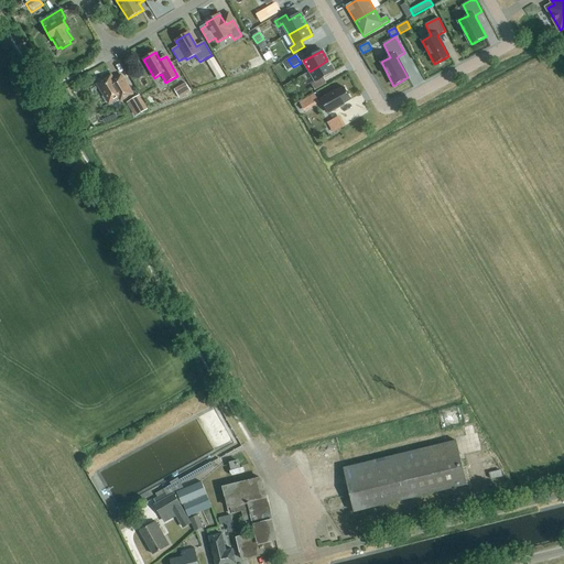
[(225,76),(214,57),(206,62),(218,80),(225,76)]
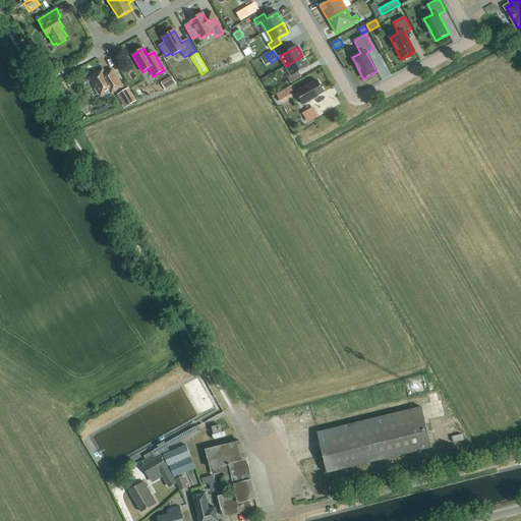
[(245,59),(242,53),(228,59),(230,65),(245,59)]
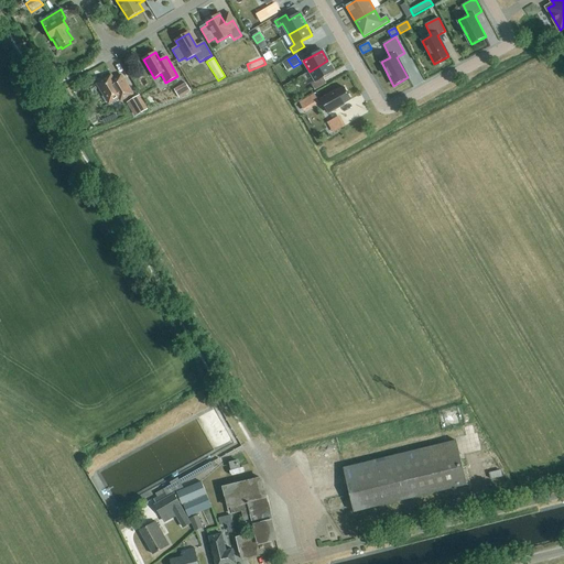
[(327,61),(310,72),(315,82),(311,84),(314,90),(326,84),(323,78),(334,72),(327,61)]
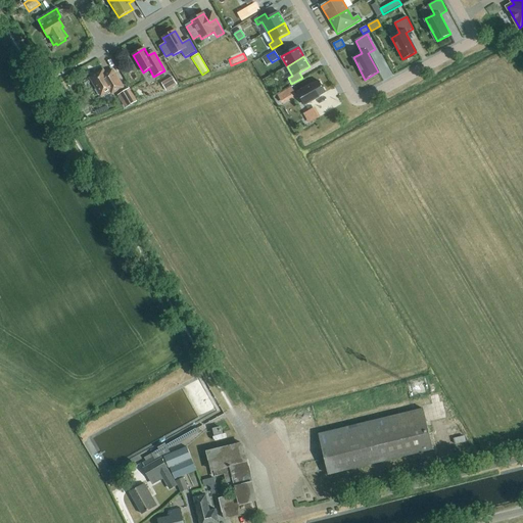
[(115,92),(123,88),(111,69),(105,74),(103,70),(90,78),(96,89),(94,90),(98,96),(100,95),(101,96),(113,89),(115,92)]
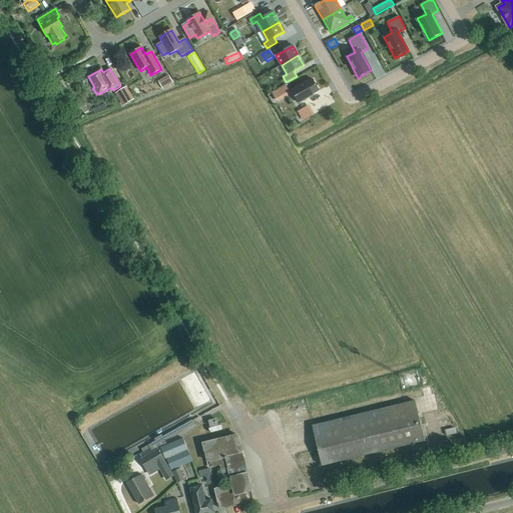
[(174,83),(169,75),(159,82),(164,90),(174,83)]
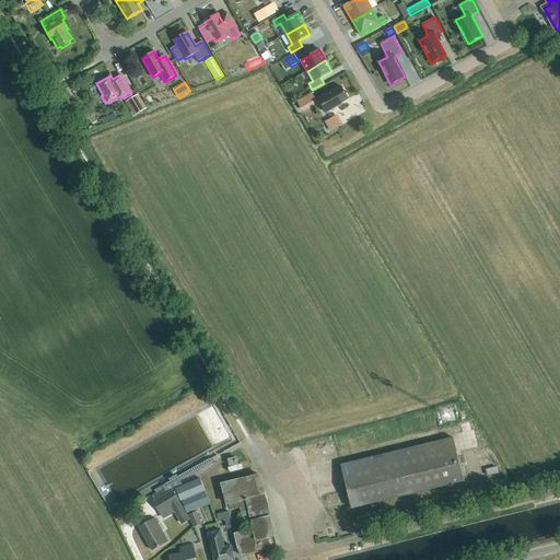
[(334,91),(318,100),(326,114),(341,105),(341,104),(348,100),(341,88),(334,91)]
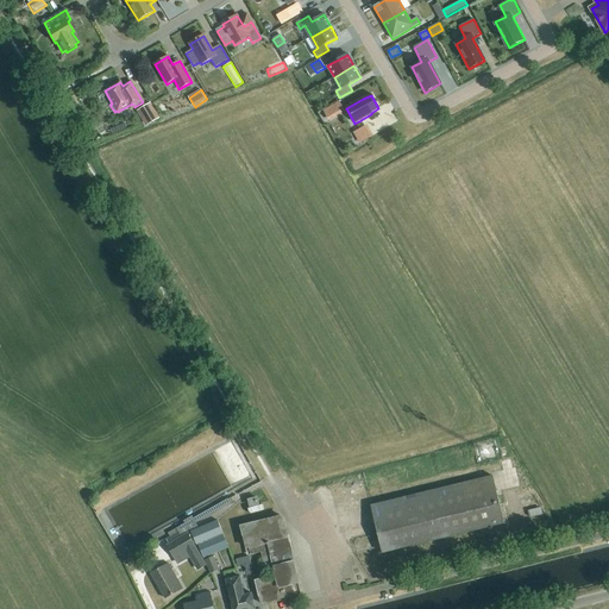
[(336,117),(345,112),(339,101),(330,107),(336,117)]
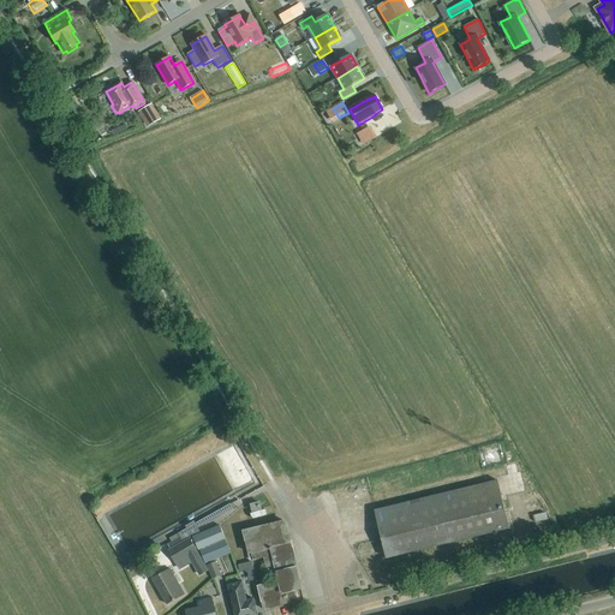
[(161,117),(153,103),(141,111),(149,124),(161,117)]
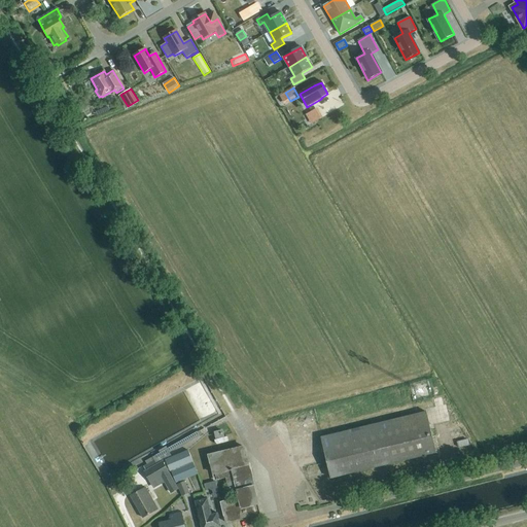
[(323,118),(317,108),(310,112),(316,123),(323,118)]
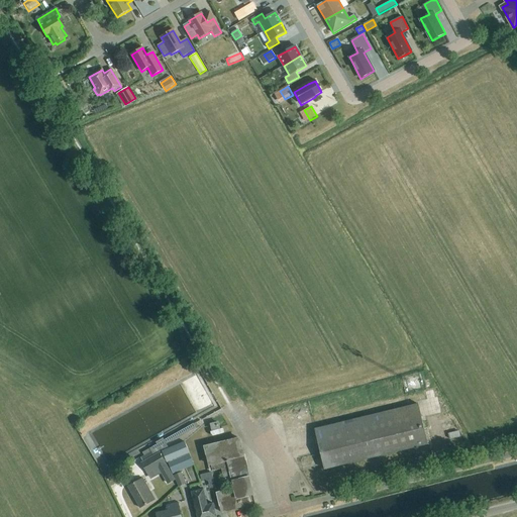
[(324,470),(428,444),(418,404),(315,429),(324,470)]
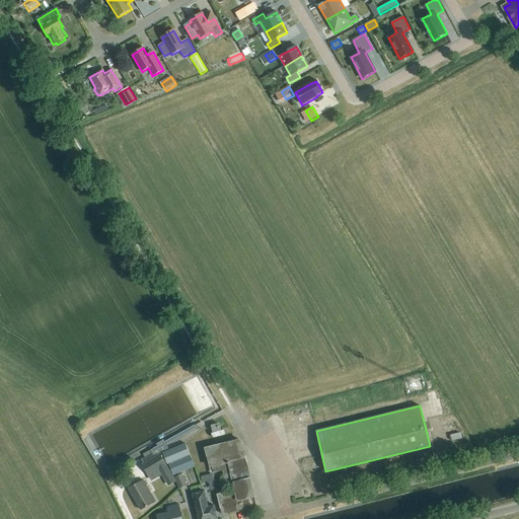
[(197,424),(156,447),(158,451),(199,429),(197,424)]
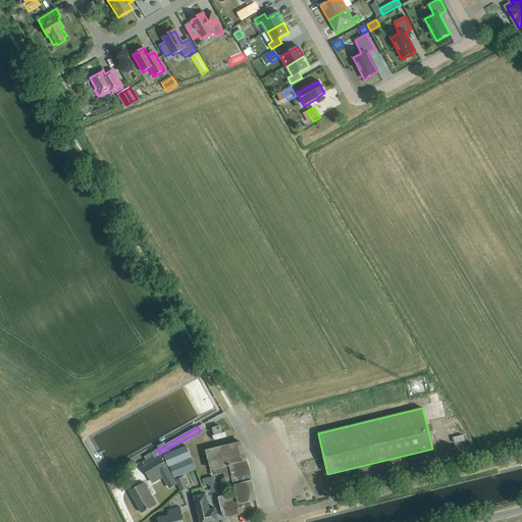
[(258,510),(242,442),(207,452),(212,475),(224,472),(229,491),(236,489),(237,493),(218,498),(220,507),(217,508),(218,513),(222,512),(223,518),(258,510)]
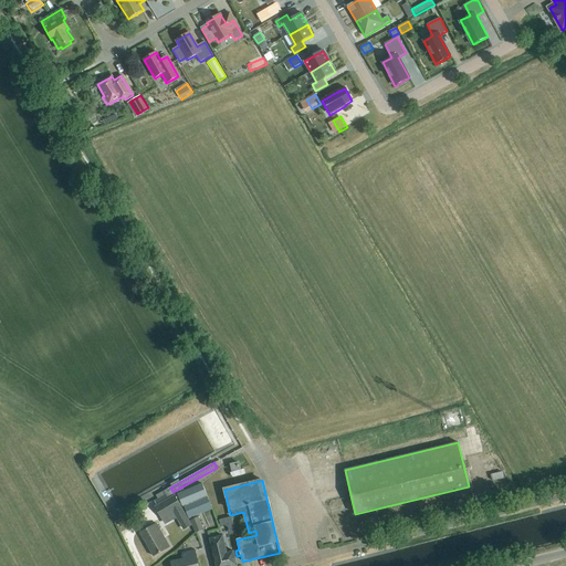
[(184,506),(207,496),(201,484),(176,494),(181,507),(184,506)]
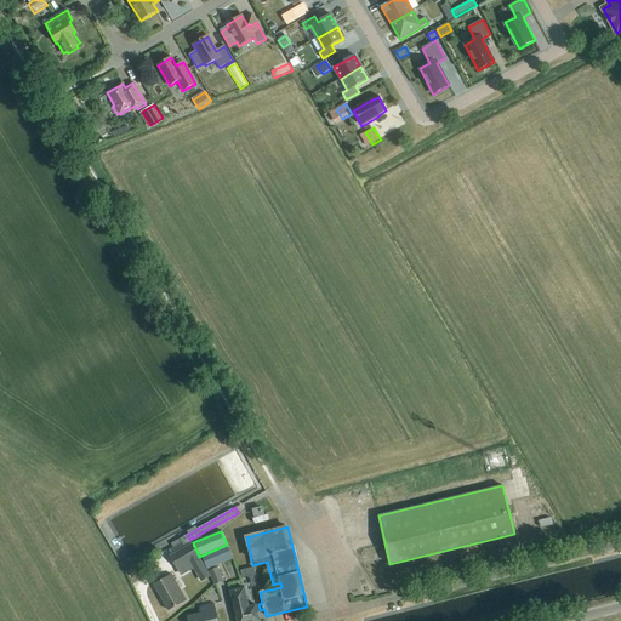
[(187,535),(180,539),(182,542),(183,546),(191,541),(189,540),(187,535)]
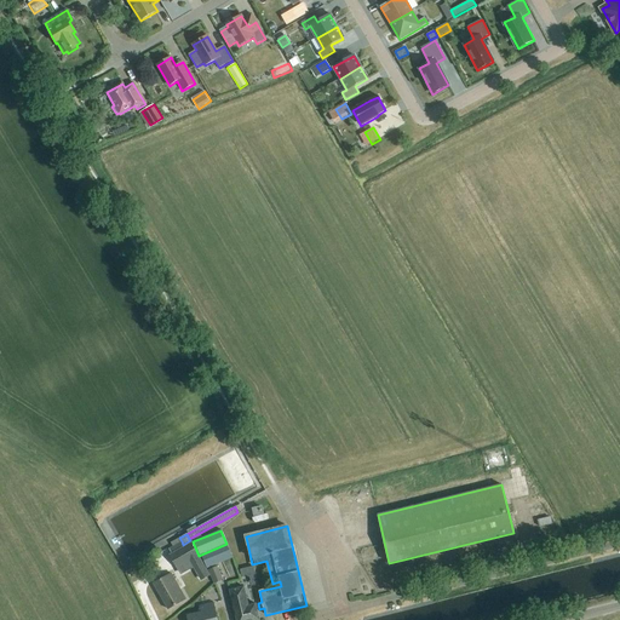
[(173,546),(168,549),(172,555),(171,556),(177,568),(190,560),(201,580),(210,575),(191,544),(185,547),(184,545),(183,545),(182,541),(173,546)]
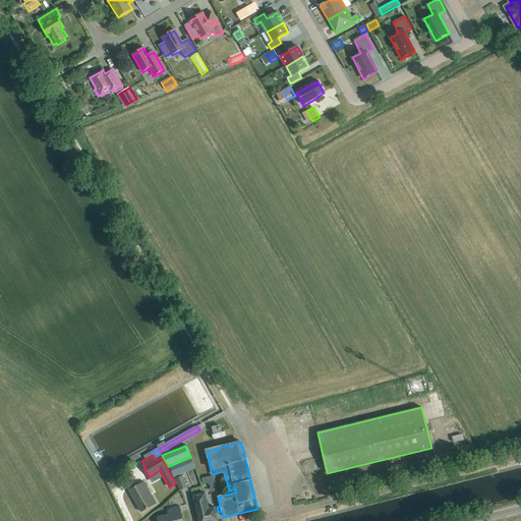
[(190,457),(169,466),(174,477),(195,468),(190,457)]
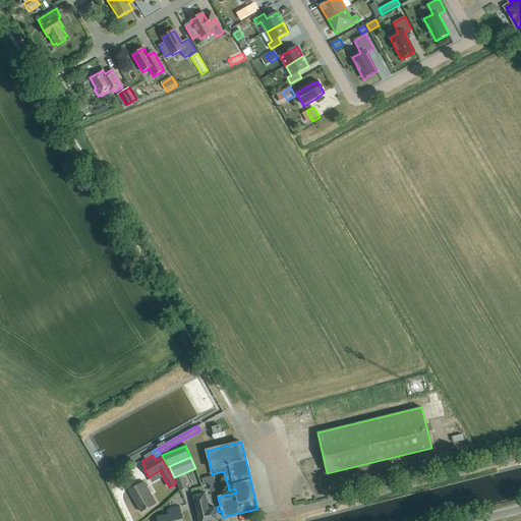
[(203,477),(207,493),(218,490),(214,474),(203,477)]
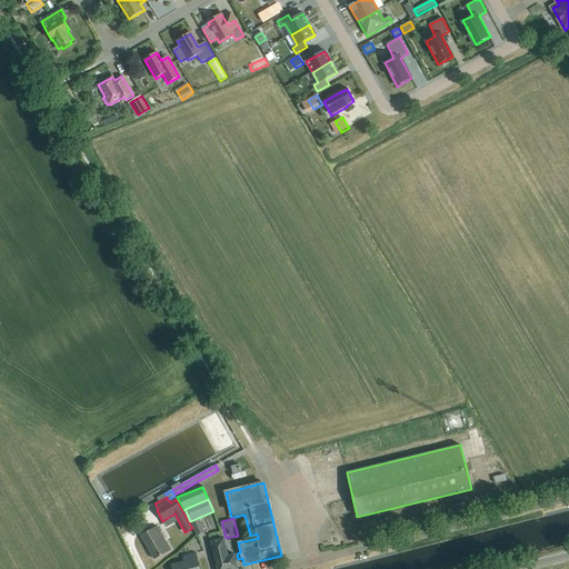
[(197,536),(205,532),(199,520),(191,523),(197,536)]
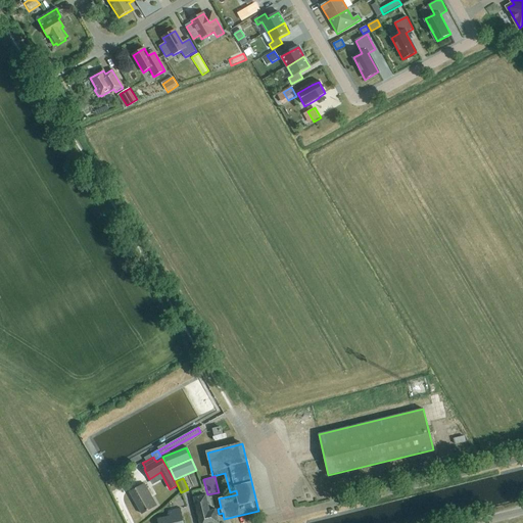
[(130,492),(142,514),(156,506),(144,484),(130,492)]
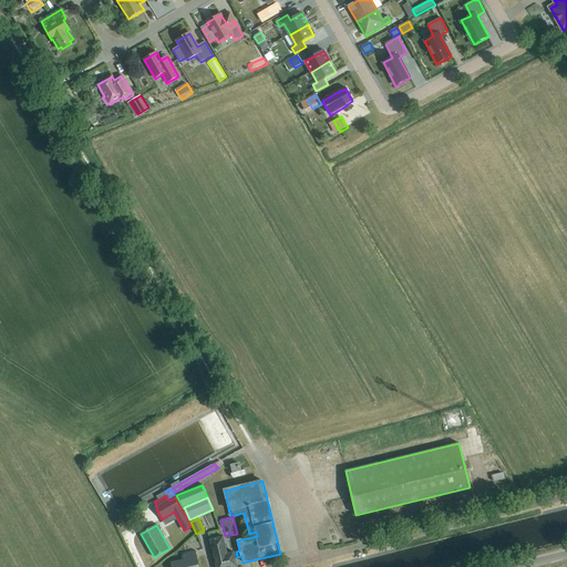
[(227,555),(223,537),(209,540),(216,566),(237,566),(234,553),(227,555)]
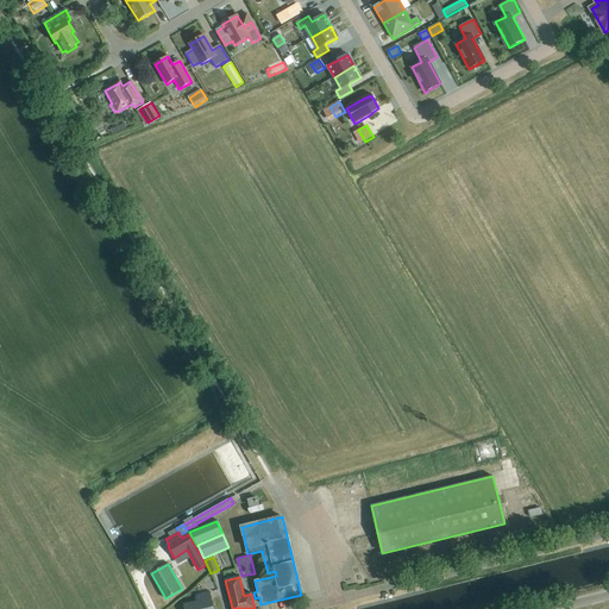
[(184,608),(213,608),(209,592),(196,596),(199,602),(184,606),(184,608)]
